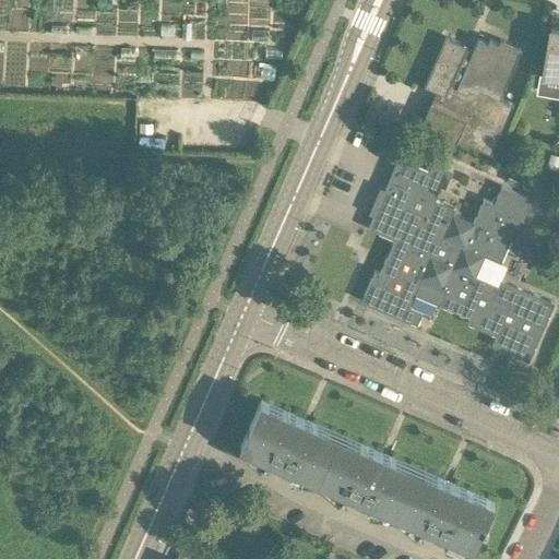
[(558,28),(550,27),(543,75),(558,78),(558,28)]
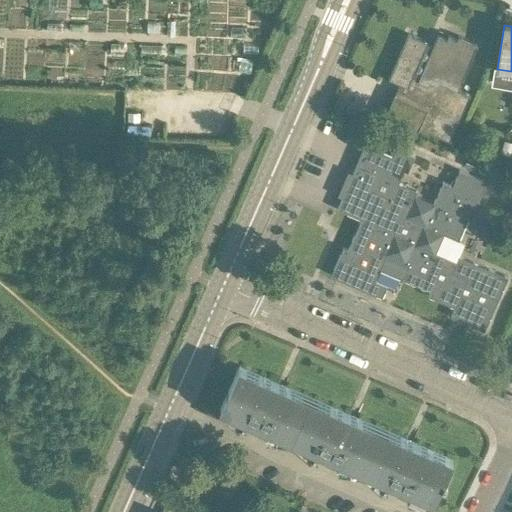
[(433,44),(408,34),(407,34),(388,79),(399,83),(386,116),(419,130),(420,127),(451,140),(471,92),(458,87),(477,43),(457,35),(456,38),(447,35),(446,38),(437,34),(433,44)]
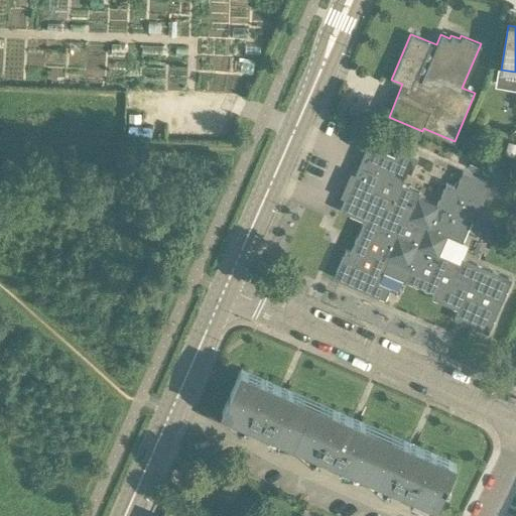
[(140,114),(129,114),(129,123),(140,123),(140,114)]
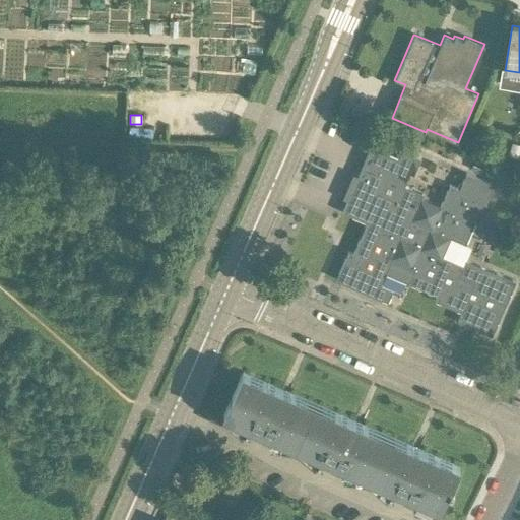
[(519,147),(519,145),(512,143),(508,155),(517,158),(519,147)]
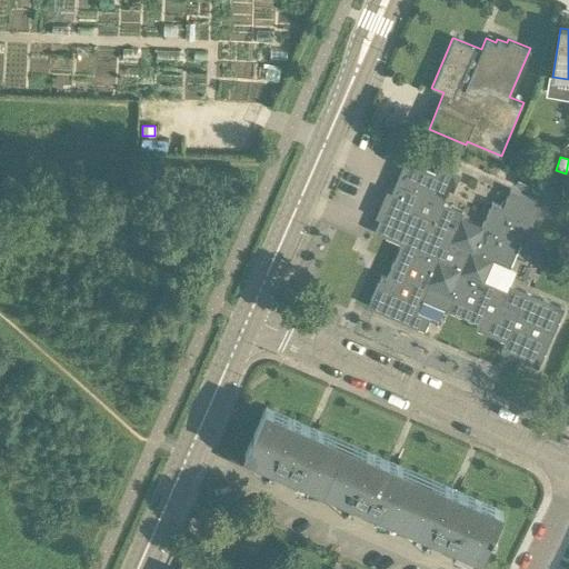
[(476,329),(507,342),(521,309),(510,305),(511,301),(506,298),(508,291),(485,281),(493,261),(509,268),(525,232),(530,235),(543,205),(511,190),(507,200),(502,199),(500,205),(492,201),(482,226),(462,217),(465,212),(443,203),(449,190),(453,192),(461,173),(441,165),(438,173),(407,160),(392,192),(387,190),(380,207),(385,209),(375,232),(401,243),(387,277),(381,275),(368,306),(422,330),(429,318),(417,312),(422,300),(478,325),(476,329)]
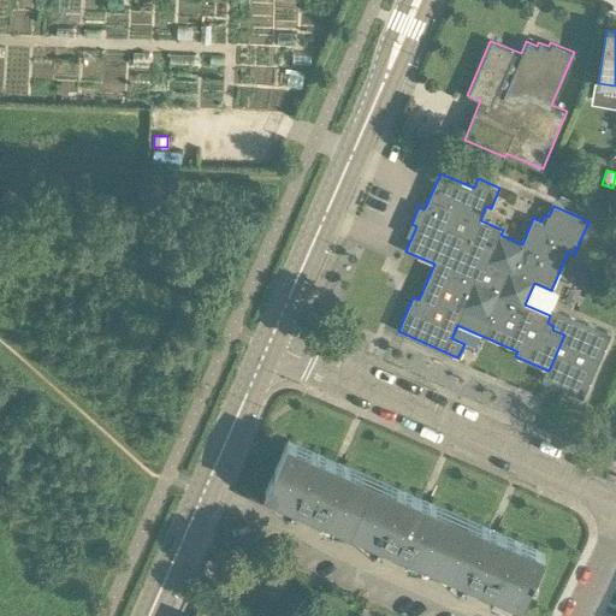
[(574,194),(563,189),(558,200),(569,205),(574,194)]
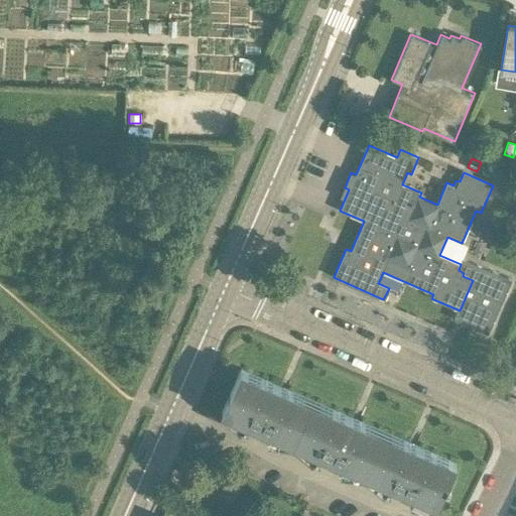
[(240,369),(221,411),(286,440),(305,397),(287,389),(280,386),(240,369)]
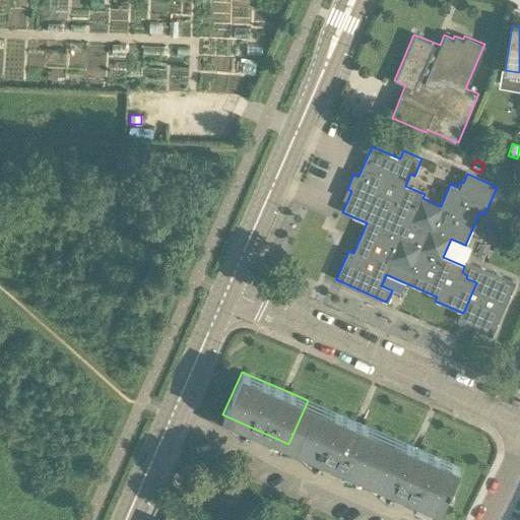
[(364,476),(383,433),(363,424),(355,420),(308,400),(288,444),(364,476)]
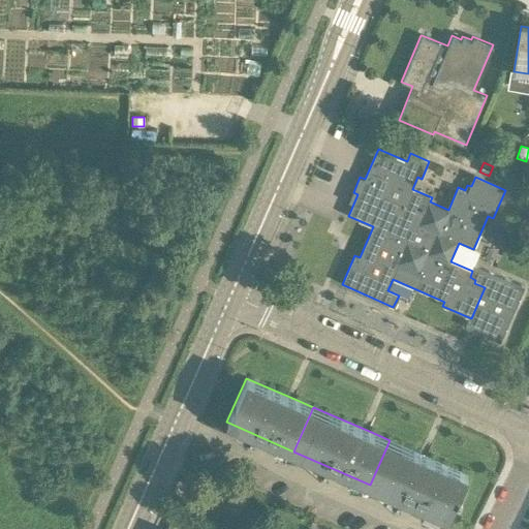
[(418,454),(390,440),(370,485),(447,519),(456,499),(459,501),(462,495),(458,494),(467,474),(427,457),(418,454)]
